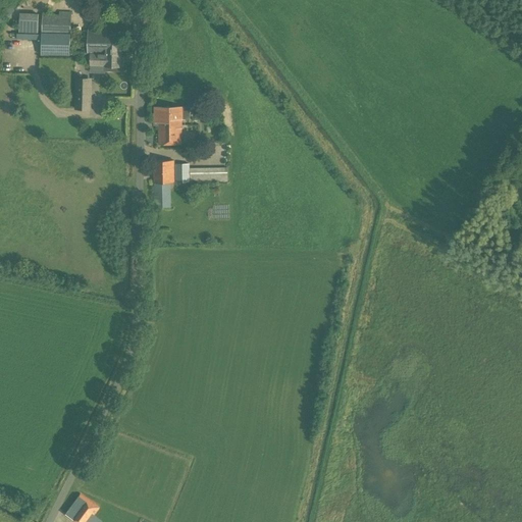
[(42,33),(70,34),(70,15),(43,14),(42,33)]
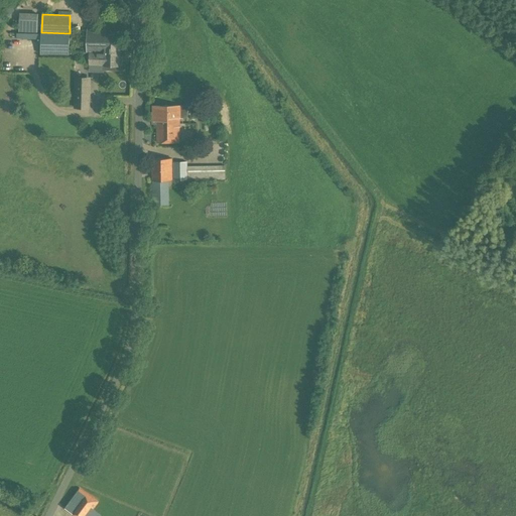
[(104,51),(119,52),(120,31),(106,31),(106,29),(88,29),(87,51),(89,51),(89,52),(104,53),(104,51)]
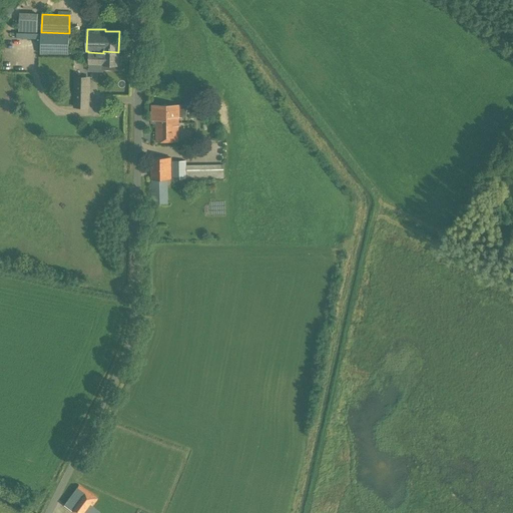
[(68,54),(69,33),(41,32),(41,53),(68,54)]
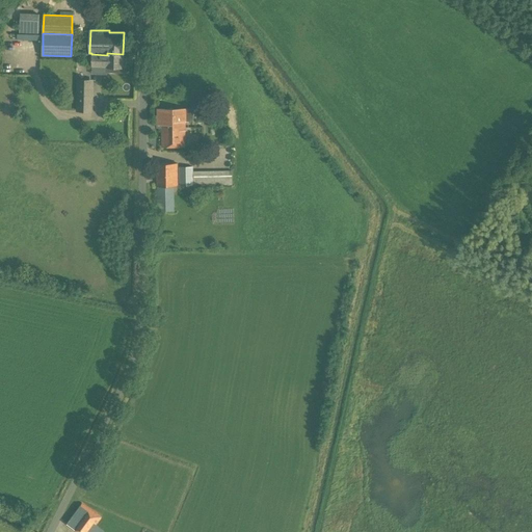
[(123,54),(107,53),(107,55),(91,54),(91,67),(107,67),(107,73),(115,73),(115,68),(123,68),(123,54)]
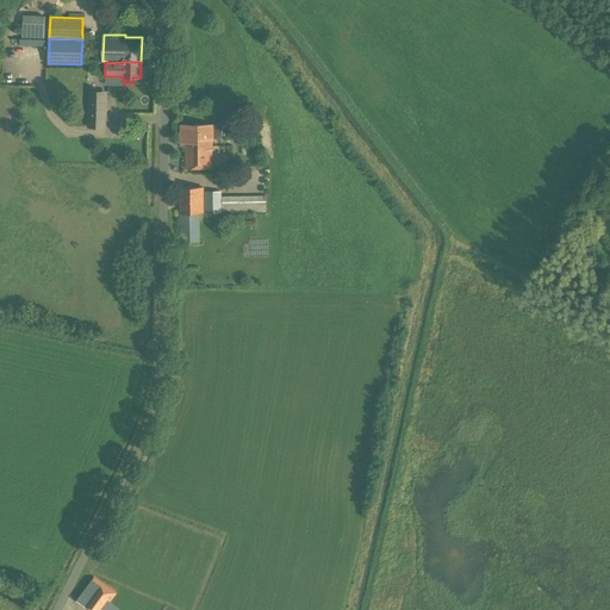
[(106,129),(107,91),(88,91),(87,128),(106,129)]
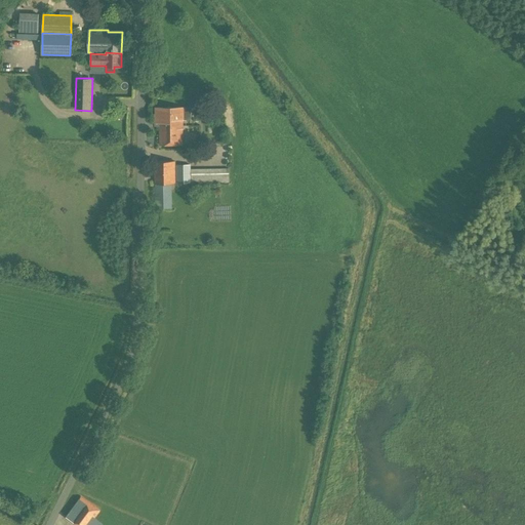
[(159,126),(184,126),(183,119),(191,119),(191,107),(155,108),(156,126),(159,126)]
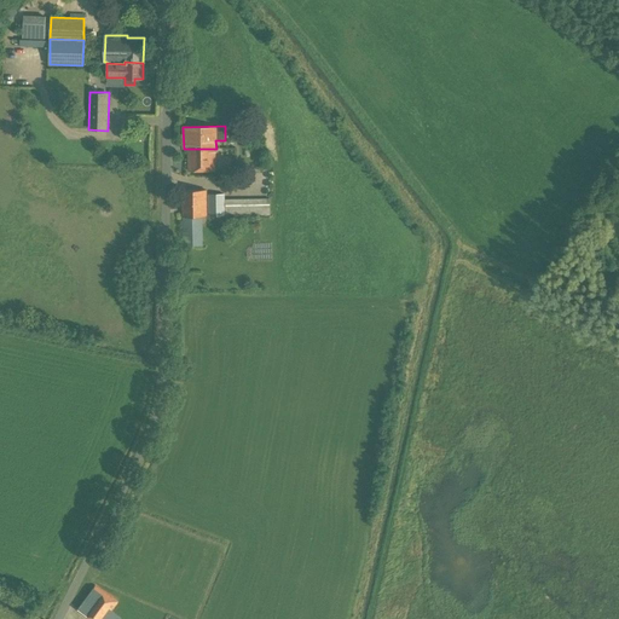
[(217,149),(187,149),(189,171),(217,171),(215,151),(217,151),(217,149)]
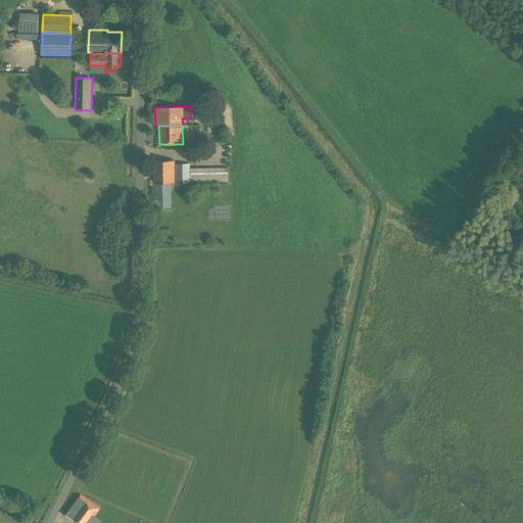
[(153,160),(153,172),(174,172),(174,163),(174,160),(153,160)]
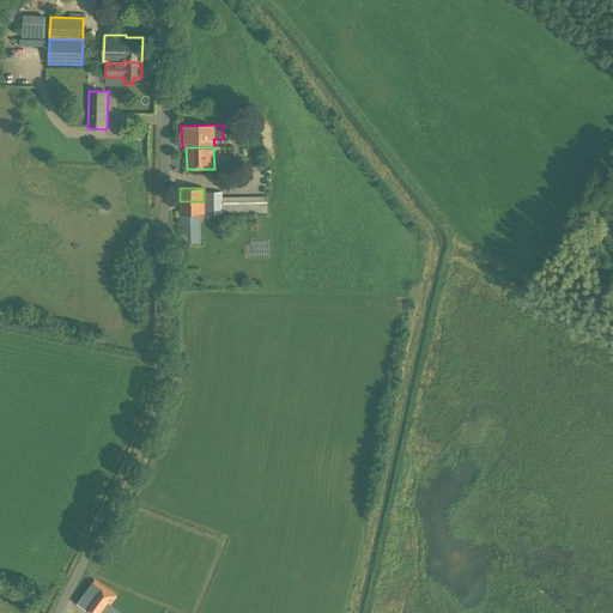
[(206,214),(223,213),(222,192),(206,192),(206,214)]
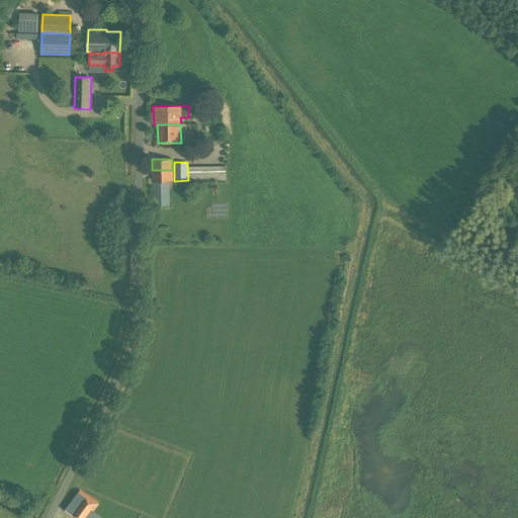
[(189,180),(227,179),(226,165),(189,166),(189,180)]
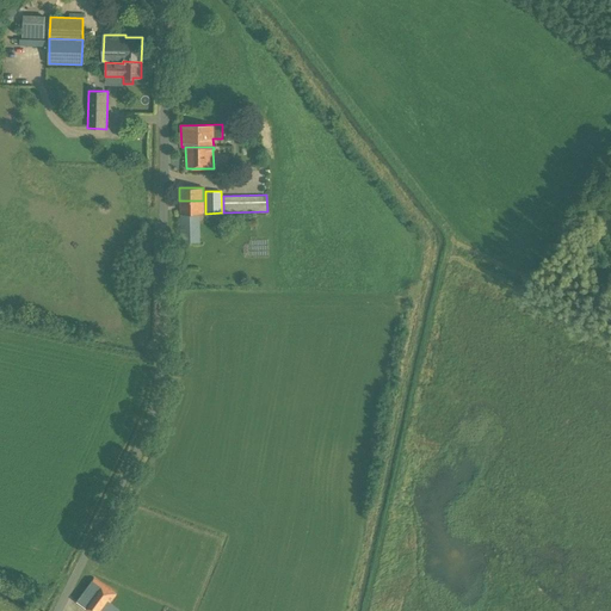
[(179,201),(180,214),(196,214),(204,214),(203,201),(179,201)]
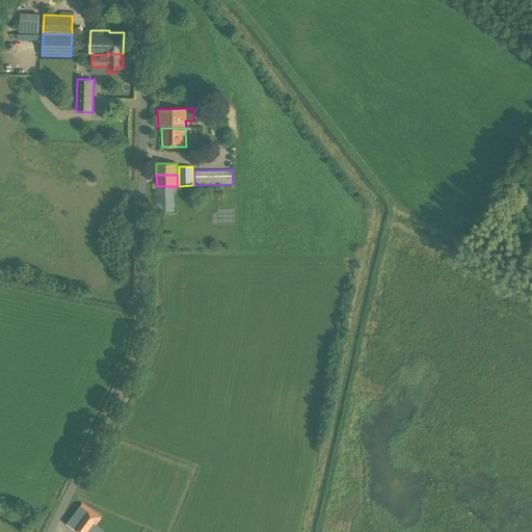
[(86,510),(79,506),(65,524),(73,529),(73,530),(76,531),(90,531),(95,528),(101,517),(86,509),(86,510)]
